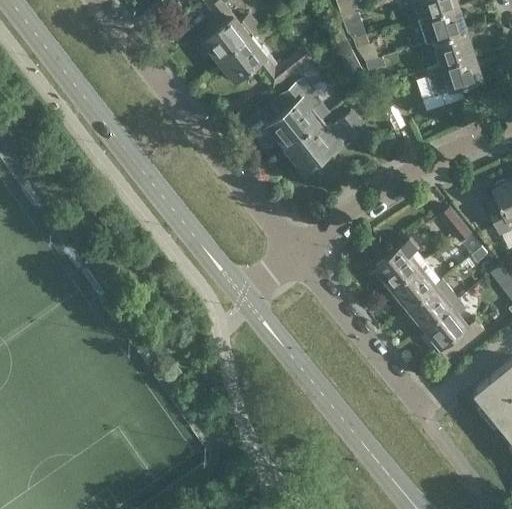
[(236,21),(233,16),(224,5),(230,0),(206,0),(205,1),(223,24),(204,39),(211,48),(209,50),(218,61),(253,34),(252,33),(259,27),(248,12),(236,21)]
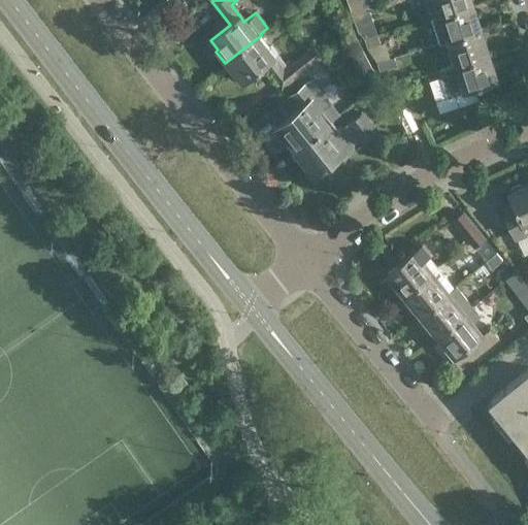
[(360,0),(345,0),(353,19),(365,14),(360,0)]
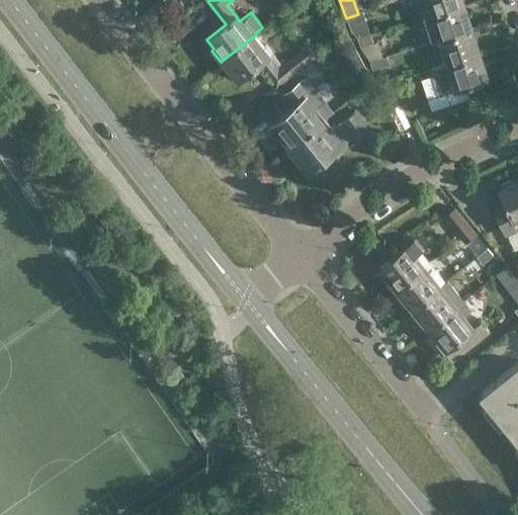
[(417,0),(424,20),(464,7),(462,0),(417,0)]
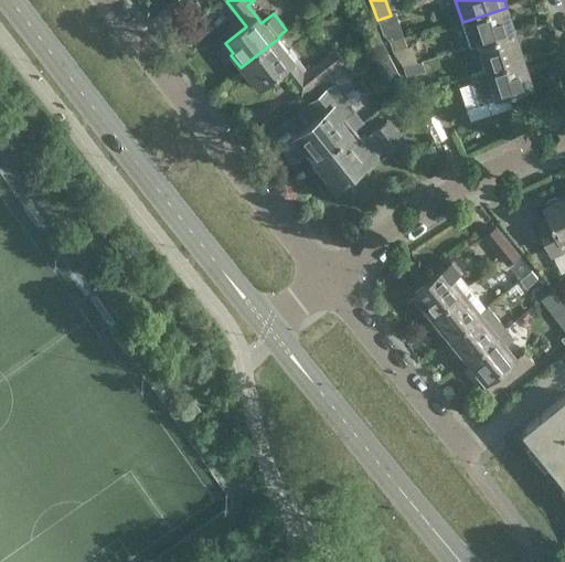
[(470,49),(515,34),(507,8),(462,22),(470,49)]
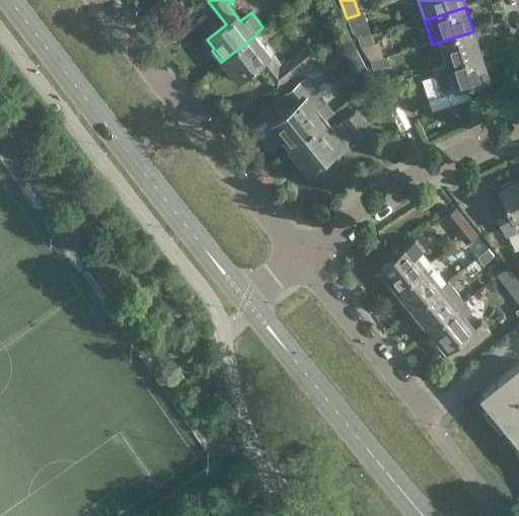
[(473,31),(432,45),(435,55),(443,52),(448,67),(482,56),(473,31)]
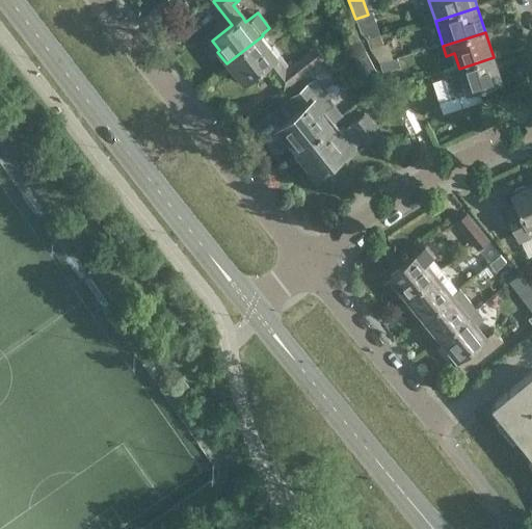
[(273,49),(263,35),(227,63),(236,76),(238,74),(245,83),(265,68),(285,93),(326,61),(316,48),(289,68),(274,49),(273,49)]
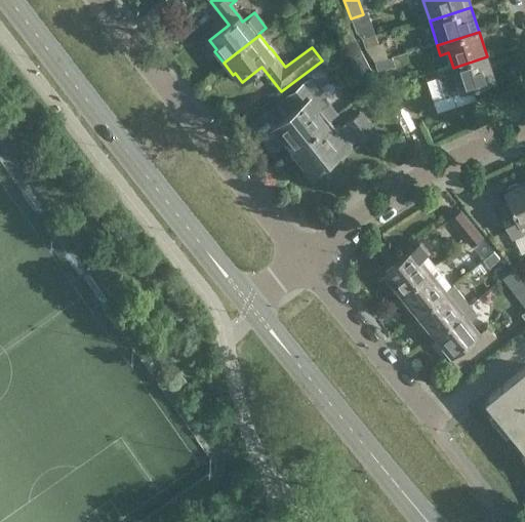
[(374,65),(389,61),(382,44),(378,45),(375,37),(362,41),(365,50),(374,65)]
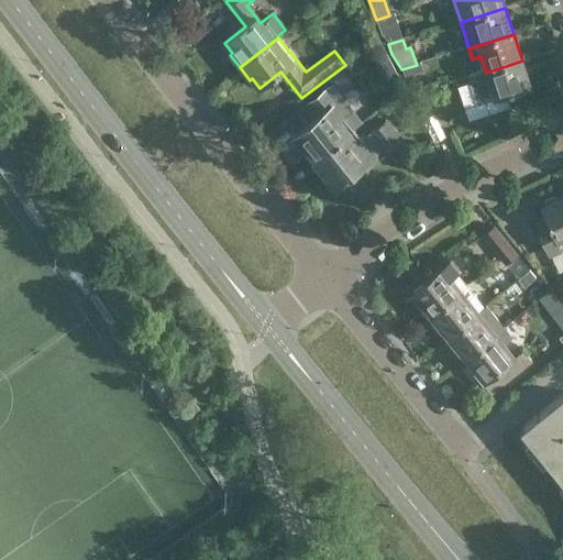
[(522,61),(486,73),(495,100),(531,88),(522,61)]
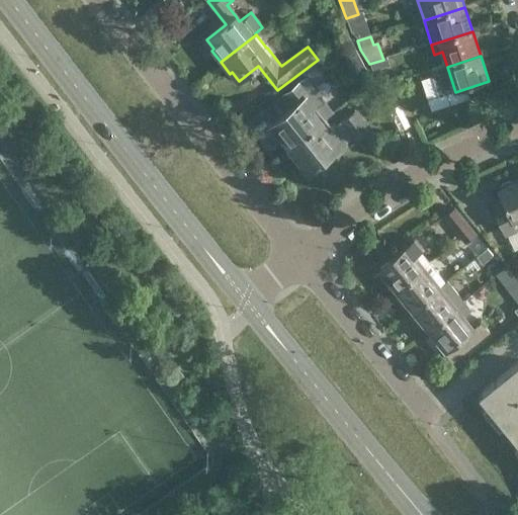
[(383,60),(369,64),(370,64),(373,73),(391,67),(387,59),(383,60)]
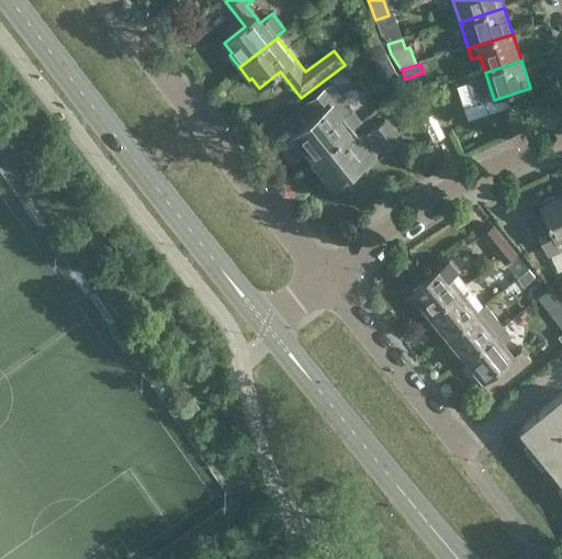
[(314,163),(353,132),(333,107),(340,101),(330,88),(312,102),(322,115),(294,136),(314,163)]
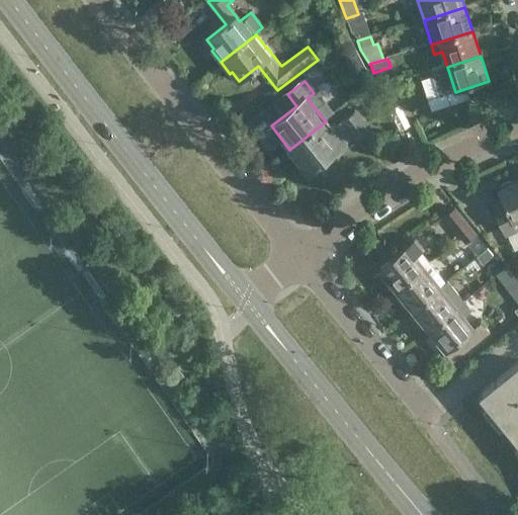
[(399,104),(389,86),(378,91),(389,110),(399,104)]
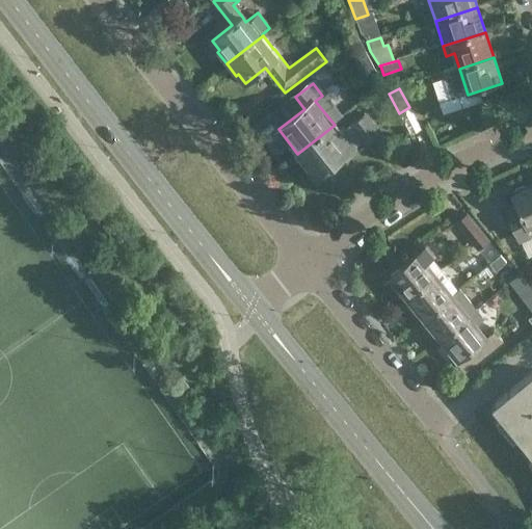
[(342,134),(335,125),(297,154),(317,178),(341,158),(344,161),(355,152),(348,142),(357,134),(366,144),(379,134),(365,116),(342,134)]
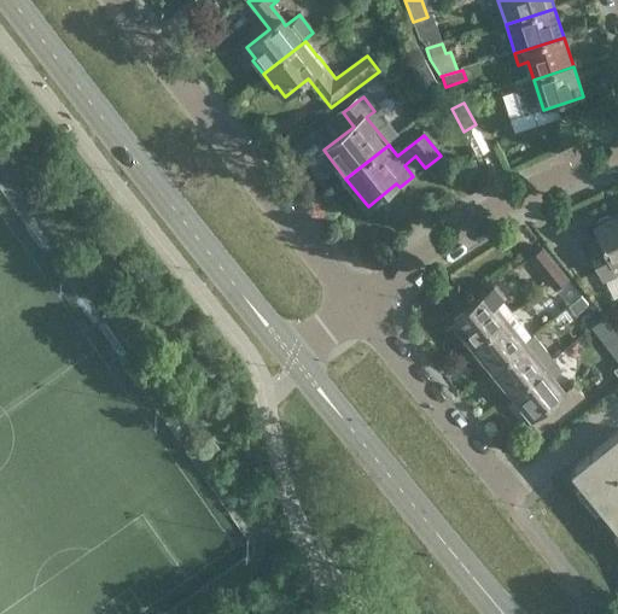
[(617,216),(611,221),(606,218),(598,222),(596,227),(594,228),(600,241),(587,247),(602,282),(617,275),(617,216)]
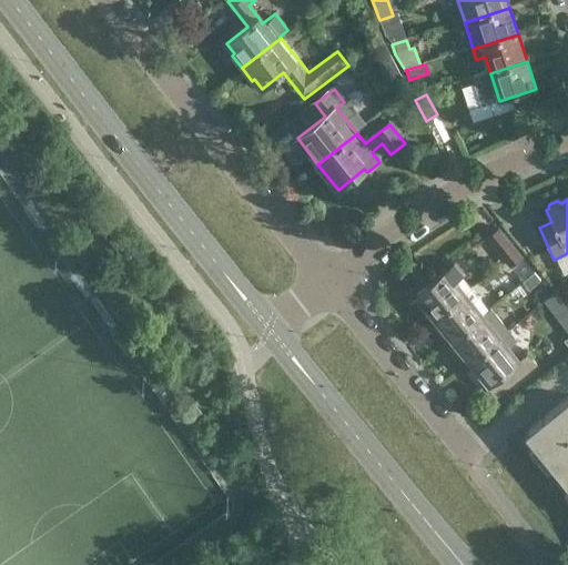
[(505,263),(518,253),(499,230),(487,240),(505,263)]
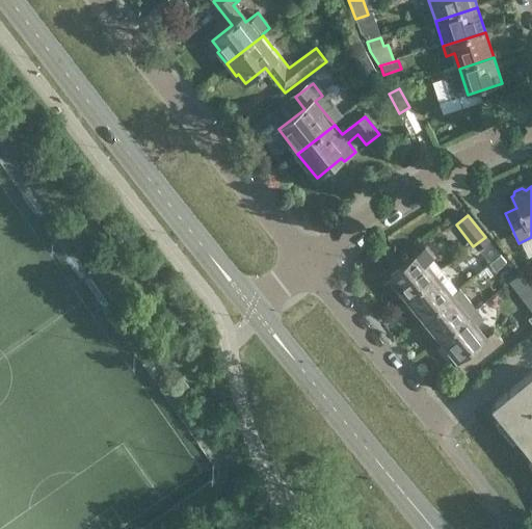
[(485,237),(473,246),(478,253),(489,242),(485,237)]
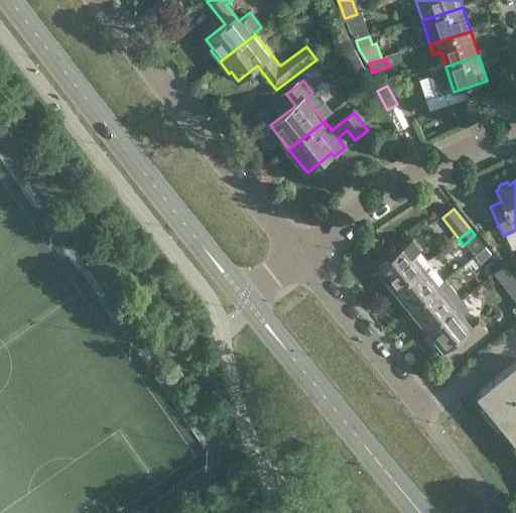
[(393,292),(429,263),(420,252),(421,251),(413,241),(377,270),(393,292)]
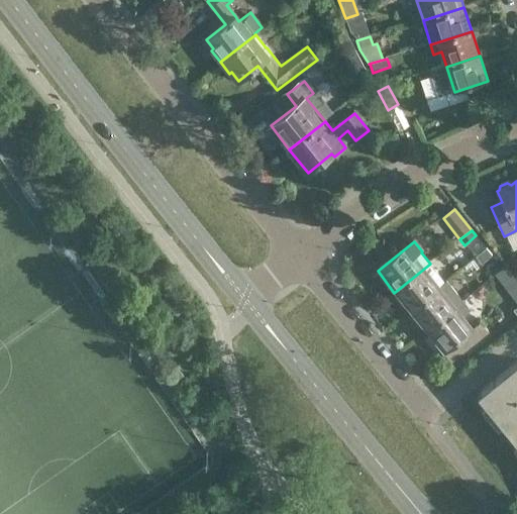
[(492,257),(486,249),(475,258),(482,266),(492,257)]
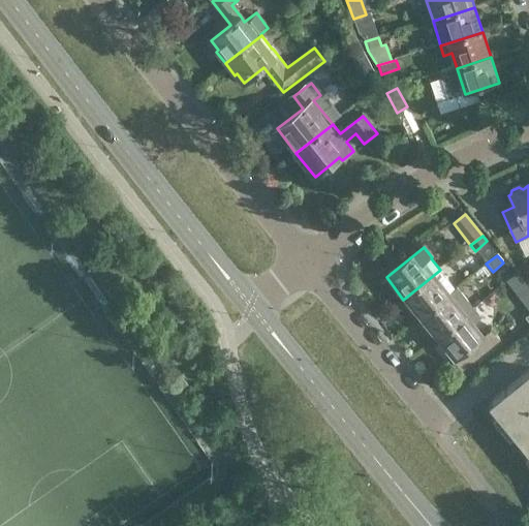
[(419,319),(456,290),(440,270),(403,300),(419,319)]
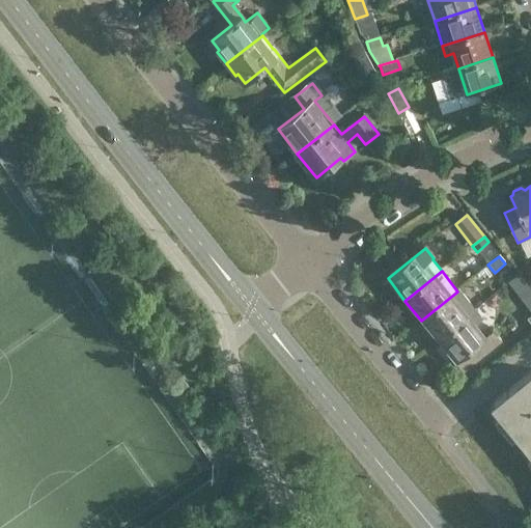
[(438,341),(476,311),(459,290),(457,292),(421,321),(438,341)]
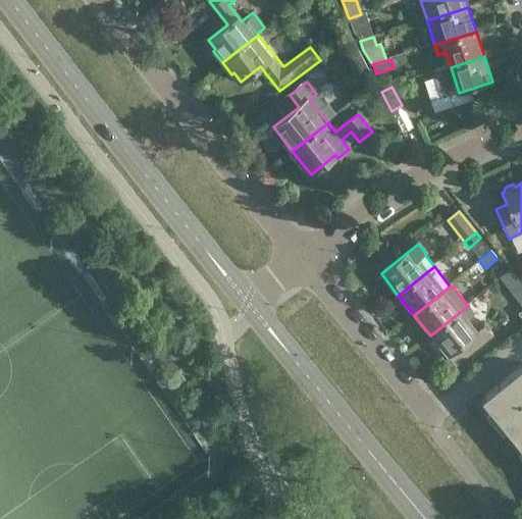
[(468,306),(430,335),(453,363),(467,352),(470,356),(493,336),(483,325),(474,332),(466,322),(475,315),(468,306)]
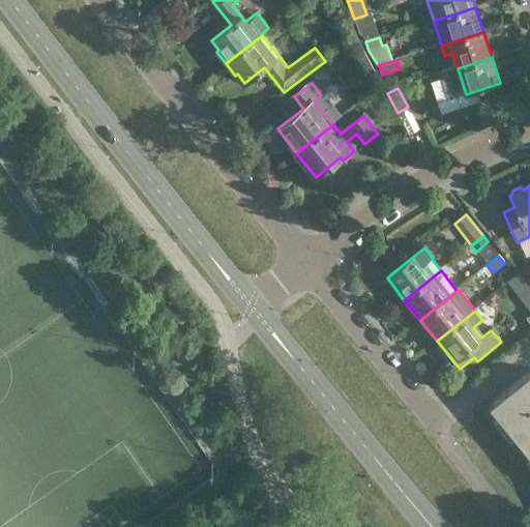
[(174,377),(184,389),(189,385),(179,373),(174,377)]
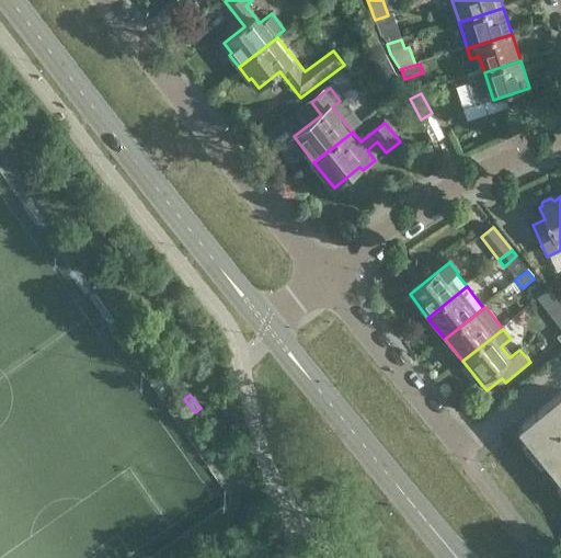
[(560,395),(519,430),(560,481),(560,395)]
